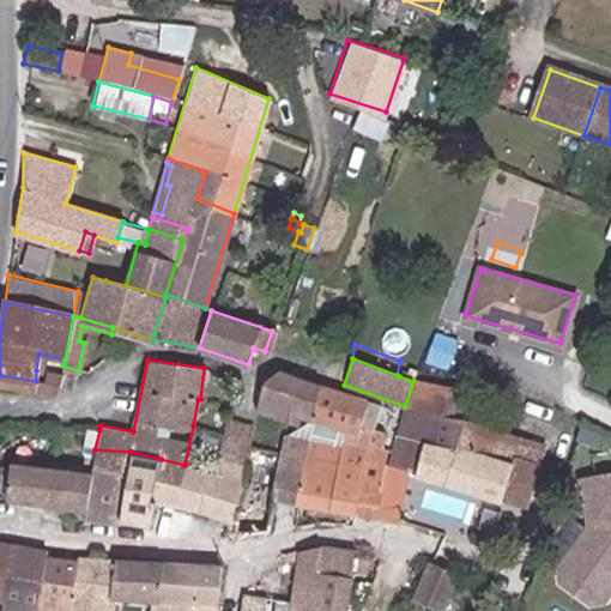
[(300,416),(310,421),(321,385),(268,368),(255,411),(297,424),(300,416)]
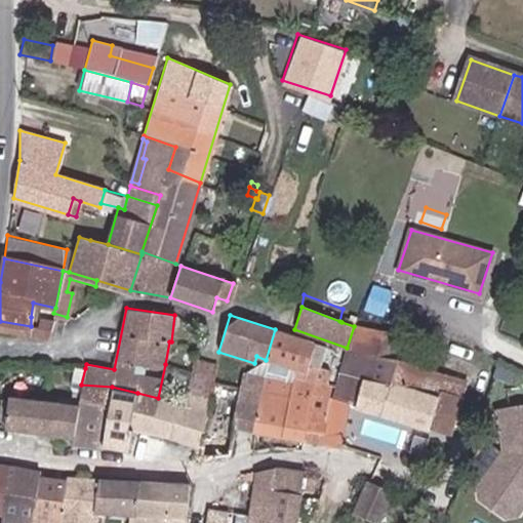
[(342,322),(354,326),(357,316),(351,315),(349,319),(344,316),(342,322)]
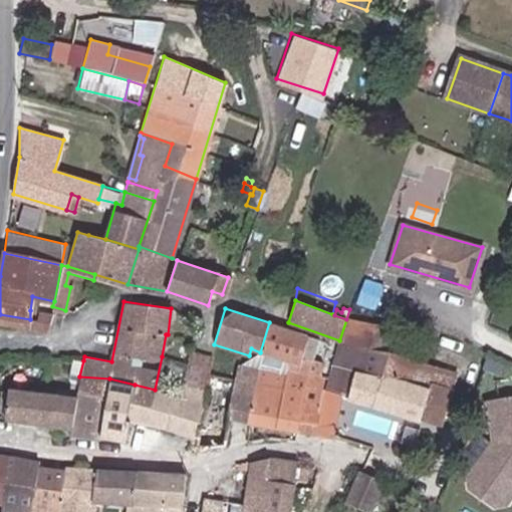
[(30,319),(0,314),(0,323),(47,331),(51,314),(30,310),(30,319)]
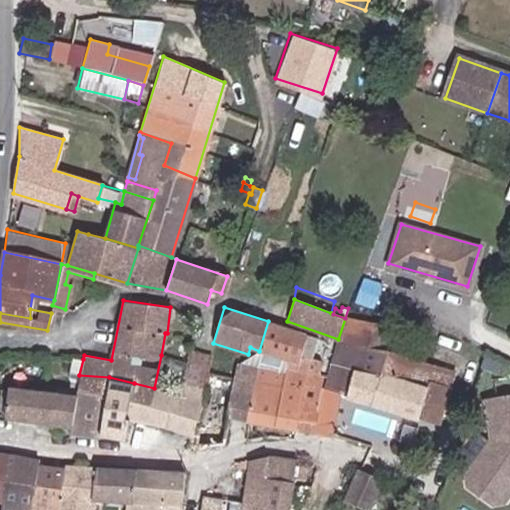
[(341,342),(386,349),(393,351),(398,328),(346,319),(341,342)]
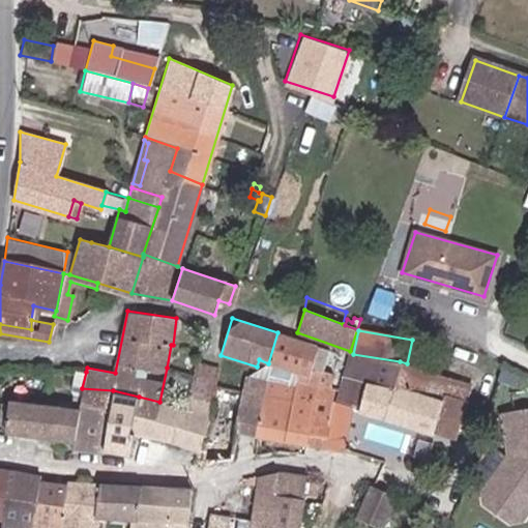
[(277,332),(268,363),(296,371),(310,375),(312,369),(318,346),(277,332)]
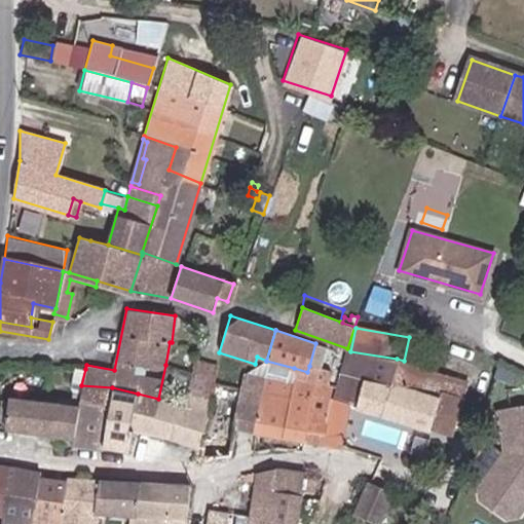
[(337,385),(334,398),(351,403),(350,405),(382,414),(397,359),(350,351),(346,350),(337,385)]
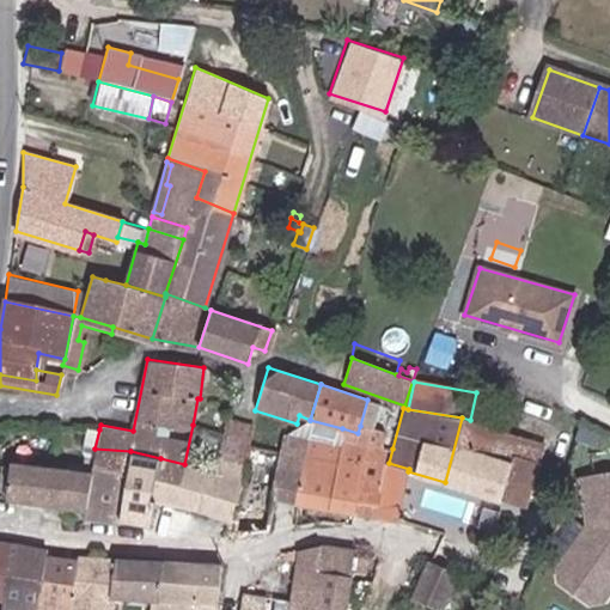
[(252,425),(225,418),(221,434),(200,511),(233,520),(238,496),(249,443),(252,425)]
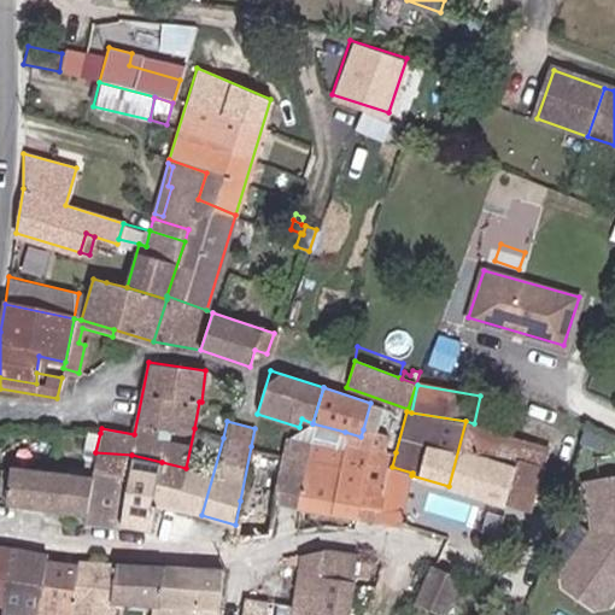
[(527,509),(546,445),(474,423),(466,421),(449,486),(527,509)]
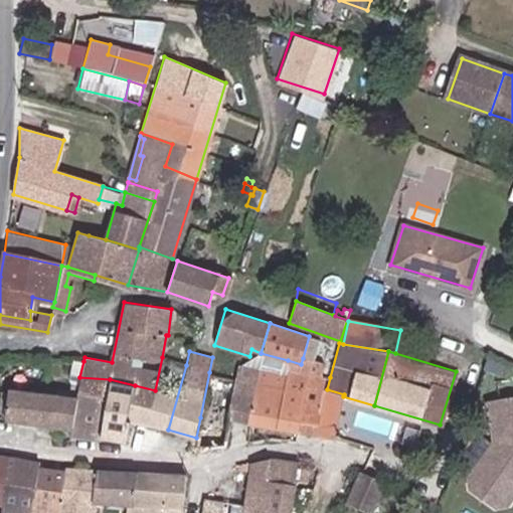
[(236,365),(255,369),(285,376),(287,369),(288,360),(261,353),(236,365)]
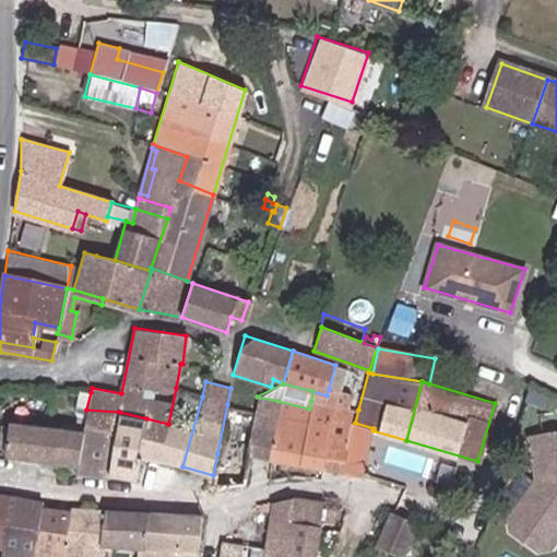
[(141,462),(139,482),(177,487),(182,466),(202,396),(176,388),(168,424),(146,418),(141,462)]
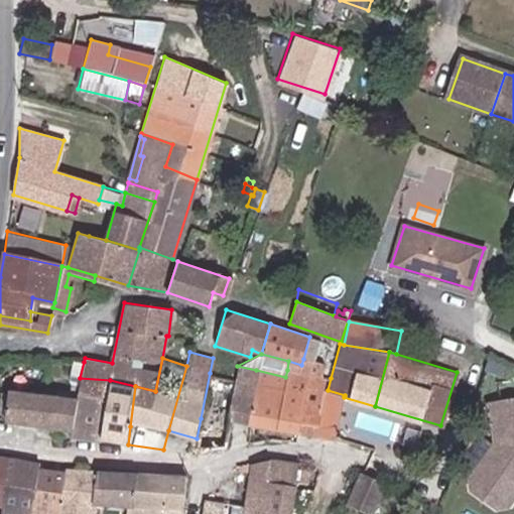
[(70,387),(65,397),(73,398),(80,378),(84,362),(72,359),(68,380),(70,387)]
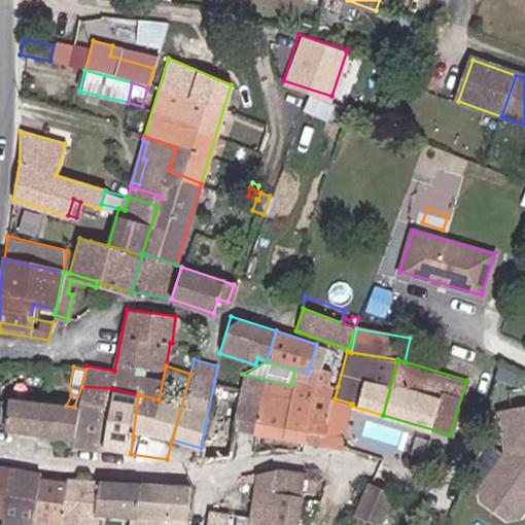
[(293,378),(328,385),(330,371),(310,366),(308,373),(294,369),(293,378)]
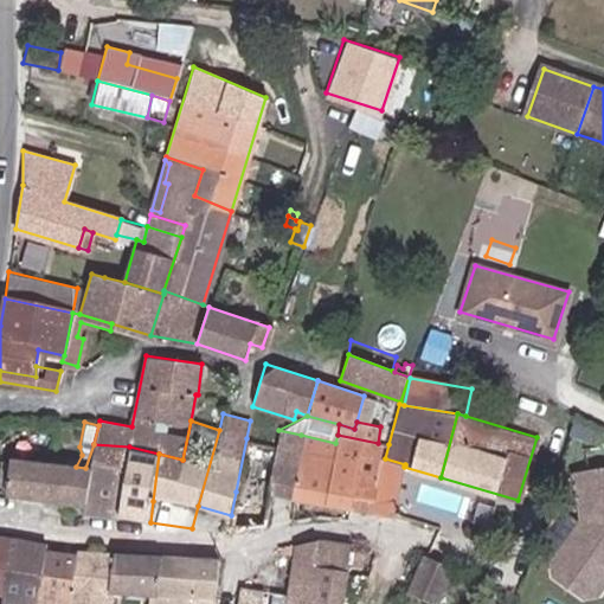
[(278,430),(275,448),(268,493),(290,496),(301,435),(278,430)]
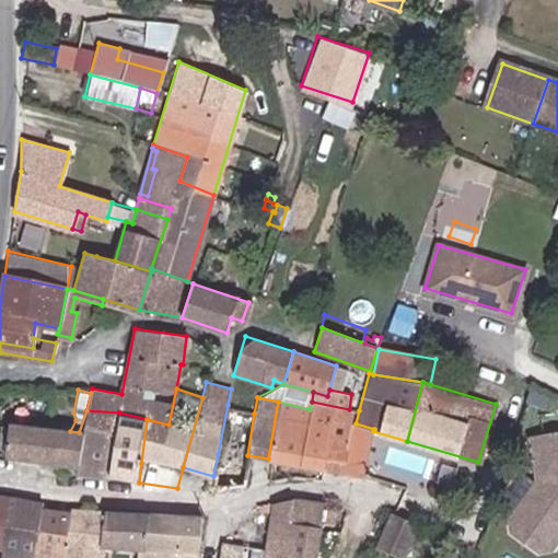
[(278,402),(268,458),(312,466),(344,471),(352,410),(349,409),(312,402),(310,409),(278,402)]
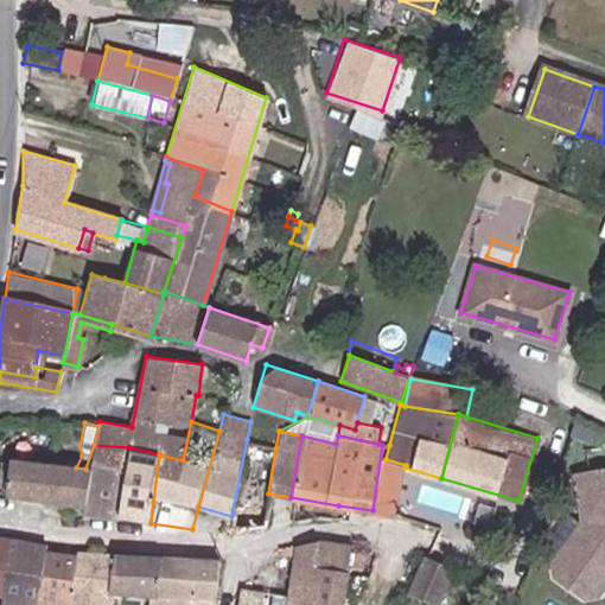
[(6,489),(5,494),(83,504),(83,514),(116,517),(120,494),(129,447),(94,445),(86,469),(76,467),(8,459),(8,460),(6,489)]
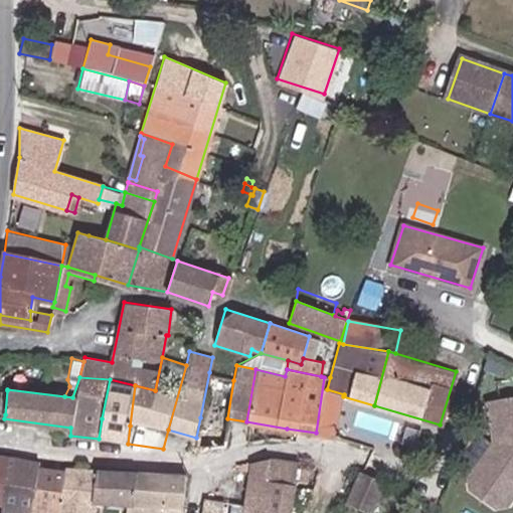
[(110,379),(102,418),(113,421),(130,425),(135,385),(110,379)]
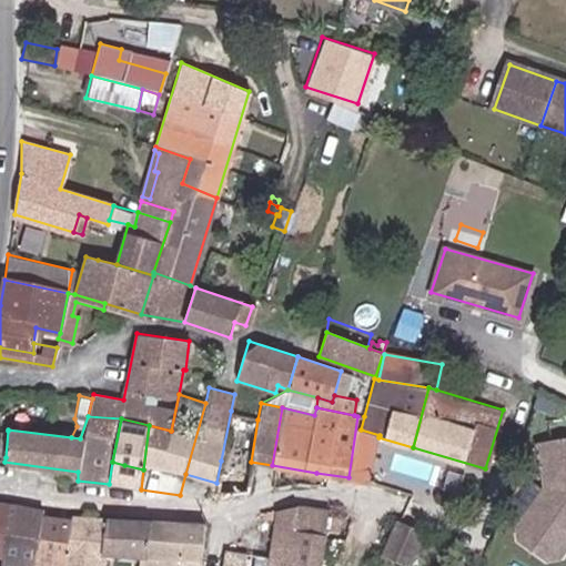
[(361,430),(351,478),(370,483),(378,437),(380,435),(361,430)]
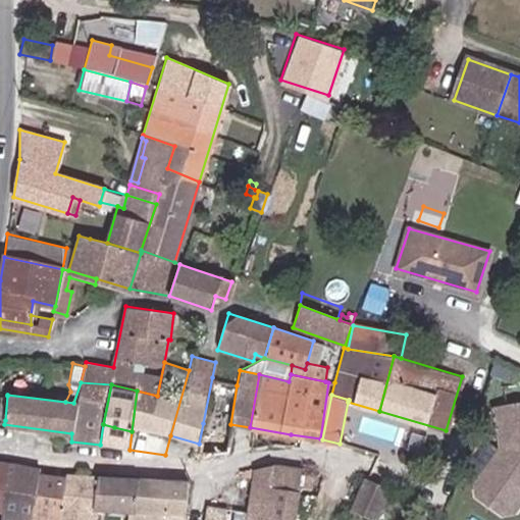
[(519,405),(496,409),(502,448),(475,484),(477,495),(502,512),(512,511),(519,500),(519,405)]
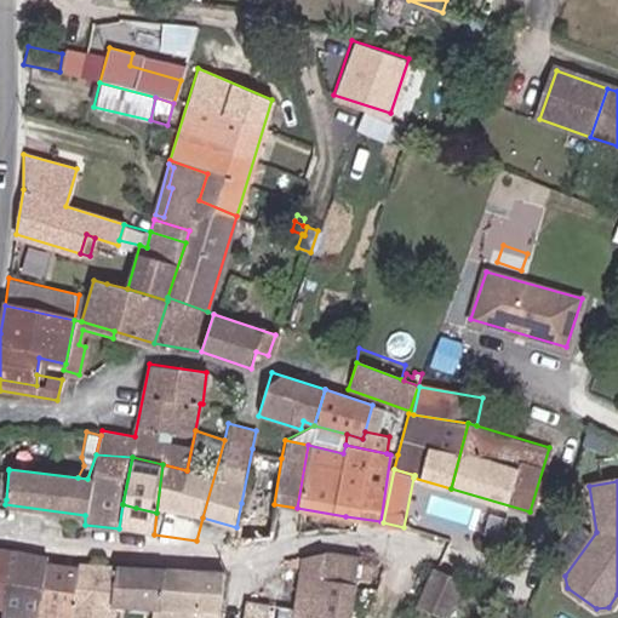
[(434,509),(479,520),(484,501),(439,488),(434,509)]
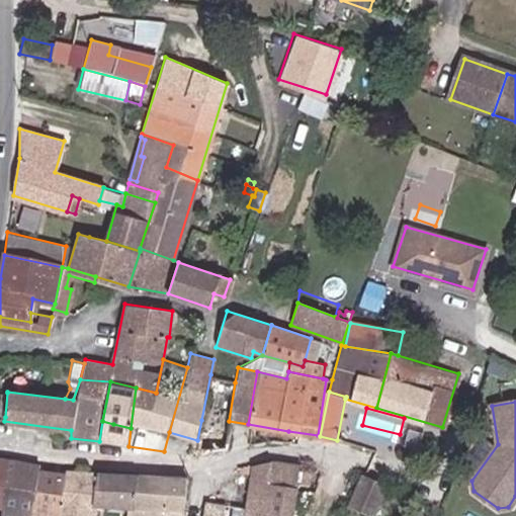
[(201,420),(197,440),(195,452),(224,450),(228,427),(201,420)]
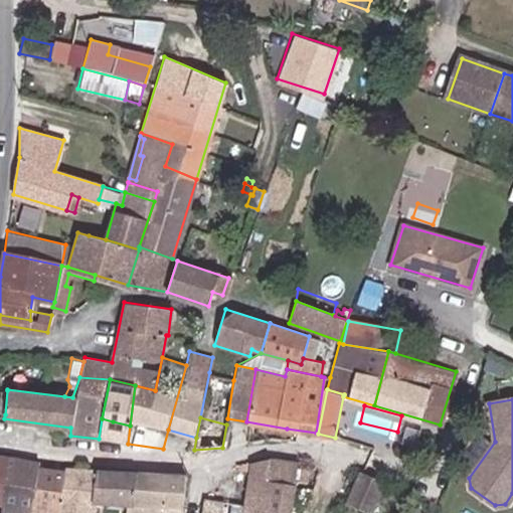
[(102,418),(99,439),(110,441),(113,421),(102,418)]
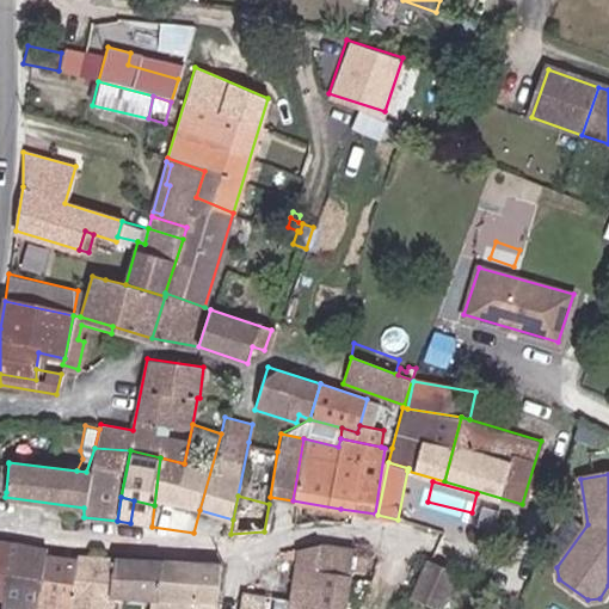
[(0,595),(2,596),(10,541),(0,539),(0,595)]
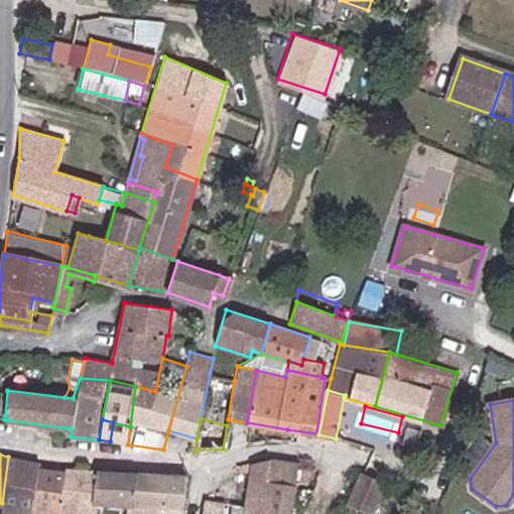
[(31,513),(38,469),(38,464),(8,457),(2,503),(0,513),(31,513)]
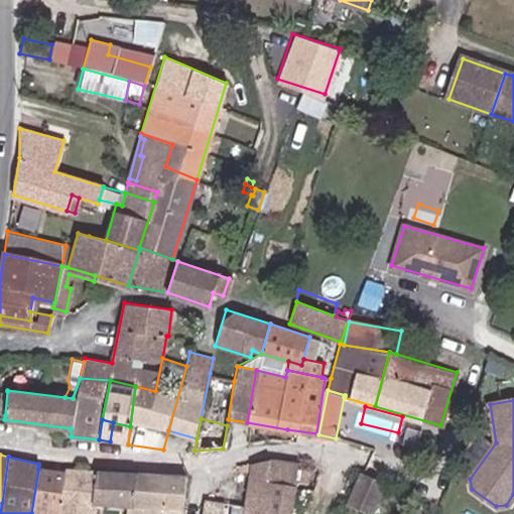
[(289,513),(298,465),(271,459),(251,463),(242,513),(289,513)]
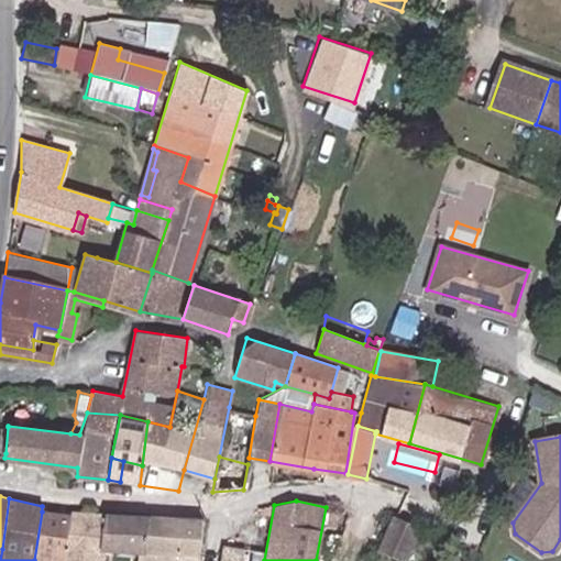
[(144,551),(146,515),(70,510),(70,515),(66,550),(101,553),(101,548),(139,550),(144,551)]
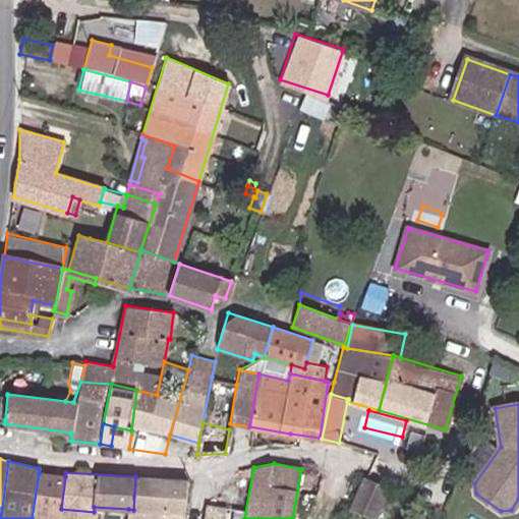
[(59,518),(61,509),(65,476),(39,473),(32,518),(59,518)]
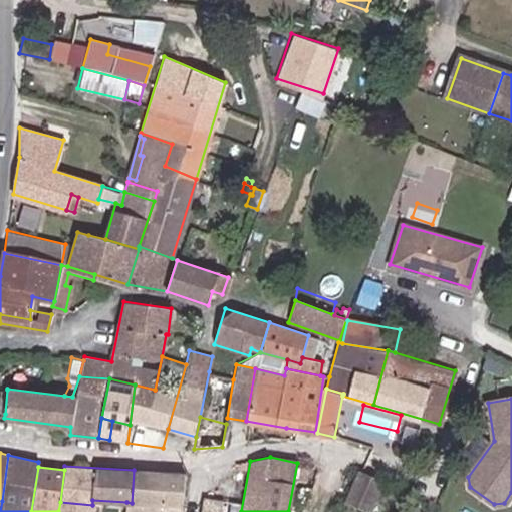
[(161,511),(162,504),(165,472),(134,470),(132,503),(126,502),(125,511),(145,511),(161,511)]
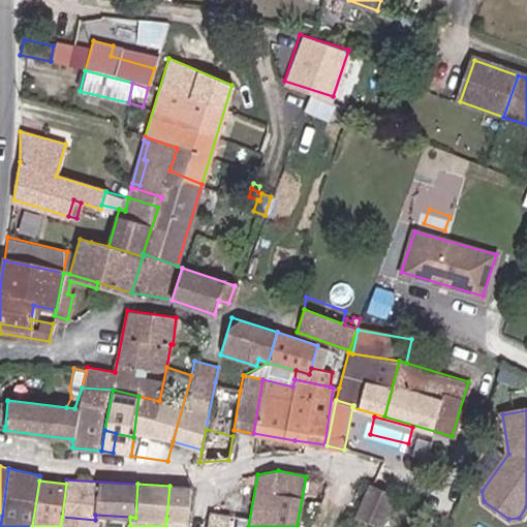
[(368,484),(353,516),(379,526),(382,526),(397,495),(368,484)]
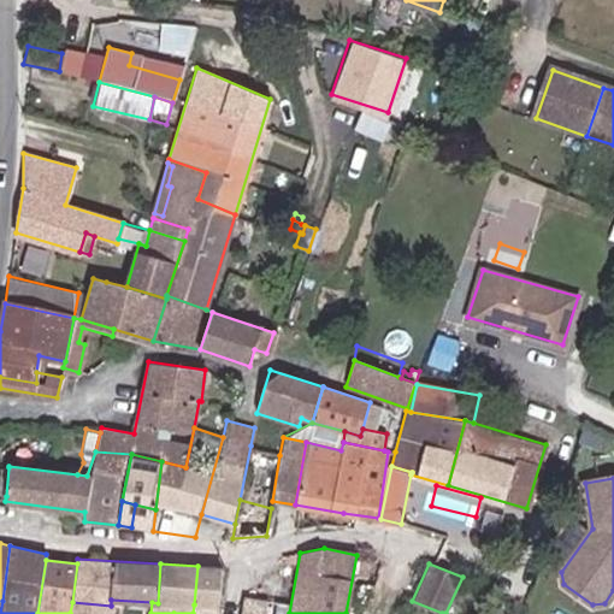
[(219,607),(222,567),(198,566),(194,604),(219,607)]
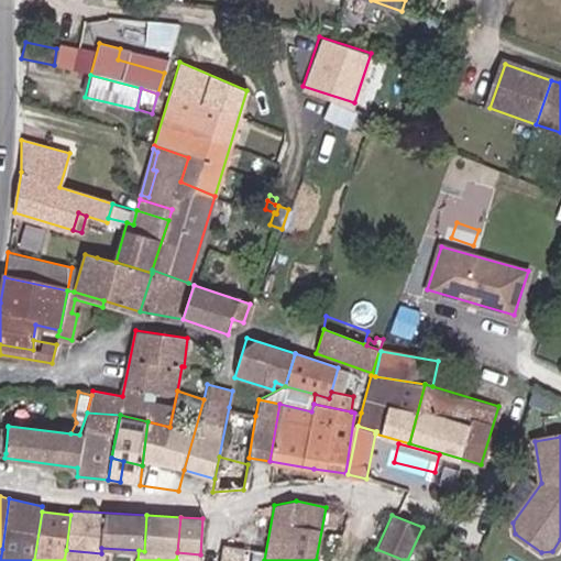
[(242,560),(244,550),(224,546),(221,560),(242,560)]
